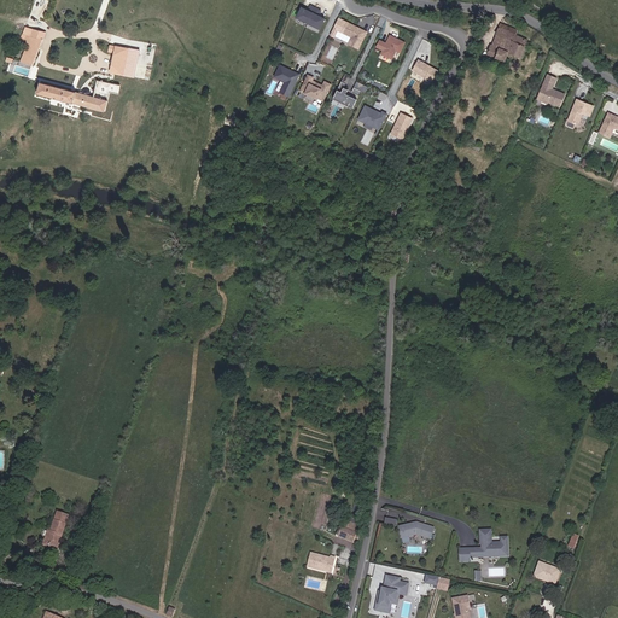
[(319,17),(321,12),(312,7),(309,12),(302,9),(297,19),(320,30),(325,19),(319,17)]
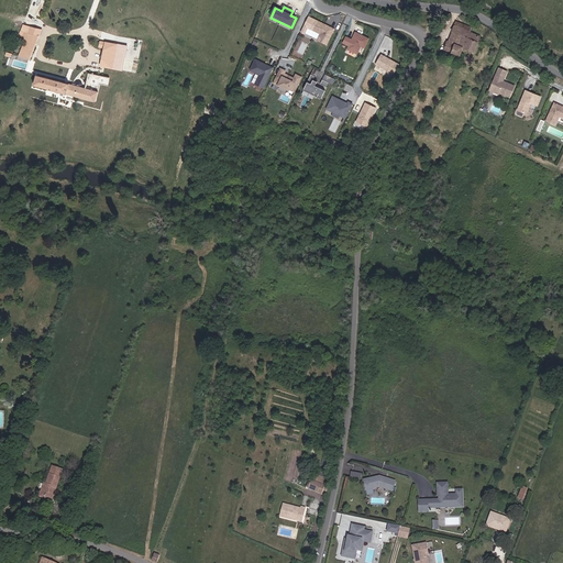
[(328,45),(334,30),(330,28),(330,30),(327,28),(326,25),(318,22),(313,31),(321,34),(318,41),(328,45)]
